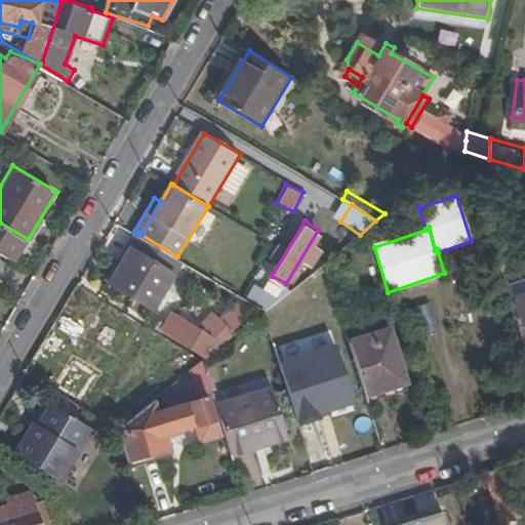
[(142,235),(138,233),(111,279),(153,304),(182,259),(177,256),(142,235)]
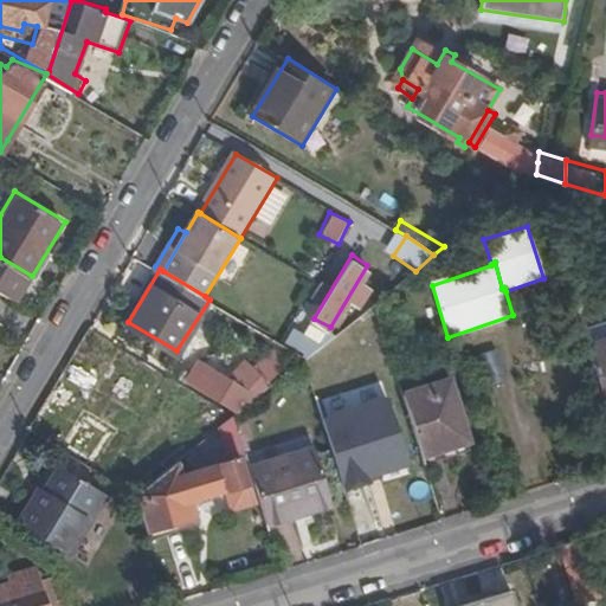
[(395,330),(386,302),(378,304),(380,309),(384,321),(387,333),(395,330)]
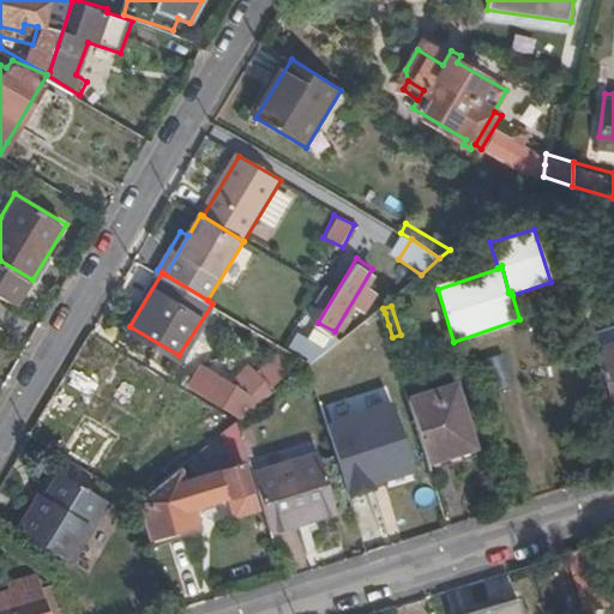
[(613,320),(590,329),(595,347),(613,341),(613,320)]
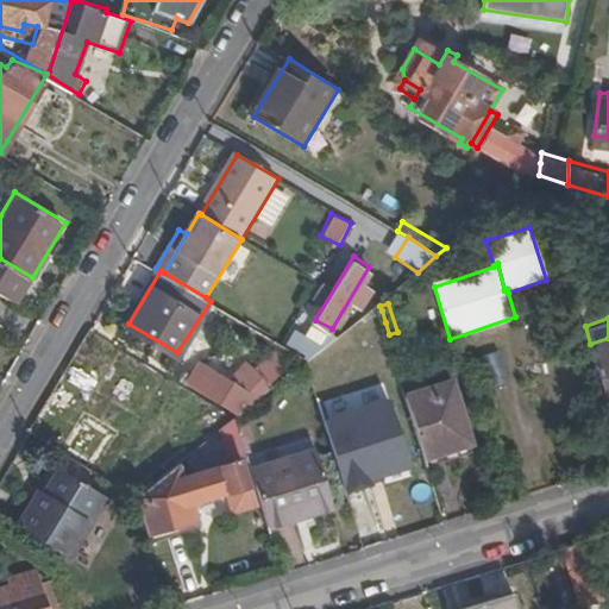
[(295,327),(286,343),(307,355),(315,339),(295,327)]
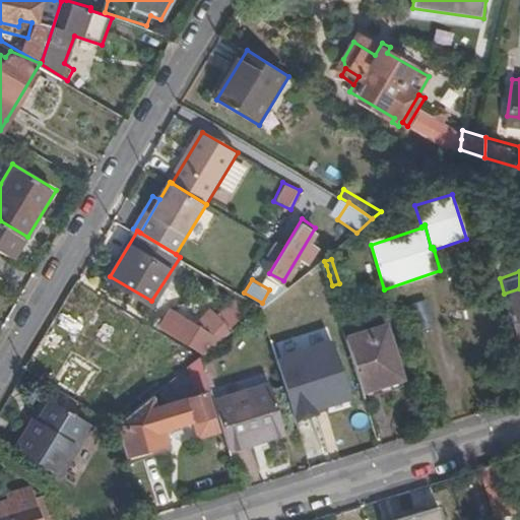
[(519,288),(504,294),(519,344),(519,288)]
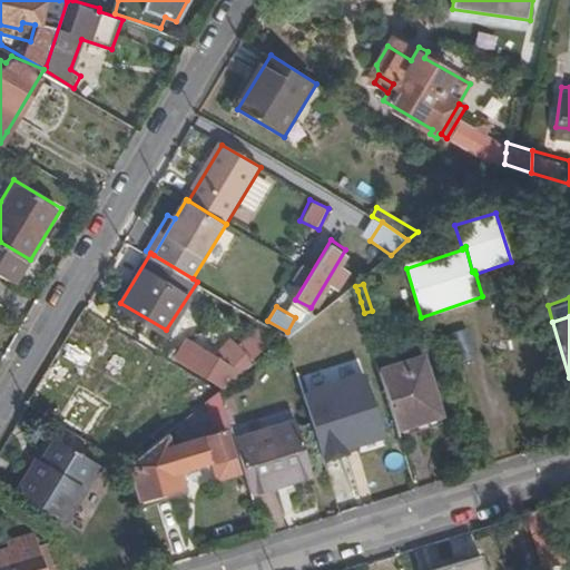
[(91,361),(109,331),(92,322),(76,352),(91,361)]
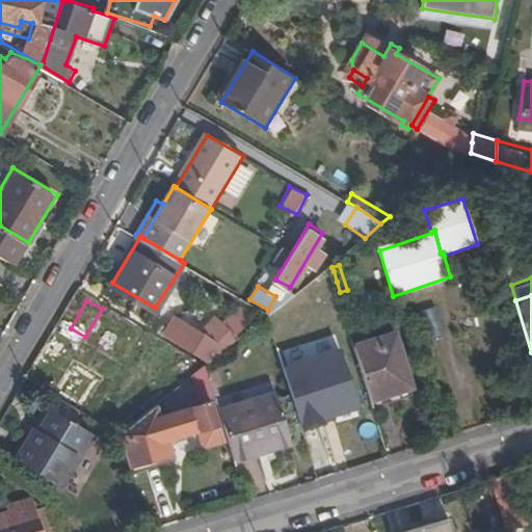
[(296,312),(287,300),(274,310),(268,314),(269,319),(272,327),(296,312)]
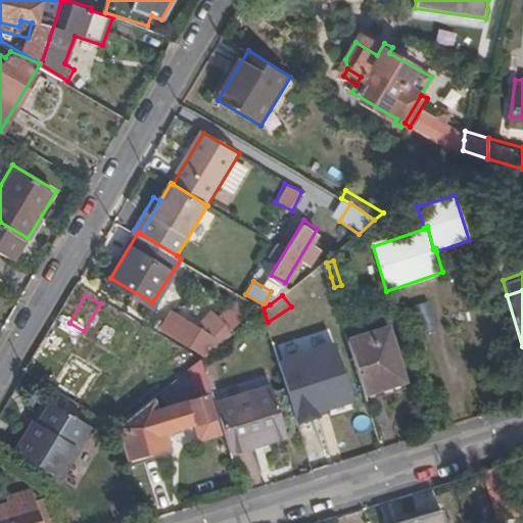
[(235,330),(250,316),(239,300),(220,315),(235,330)]
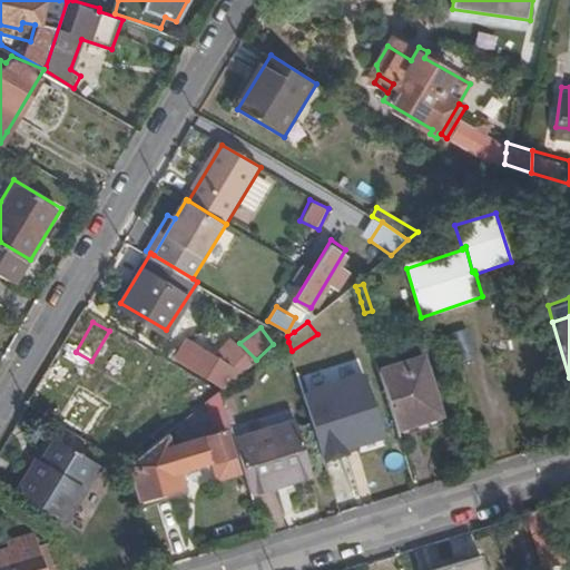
[(227,384),(246,370),(216,351),(188,333),(175,354),(227,384)]
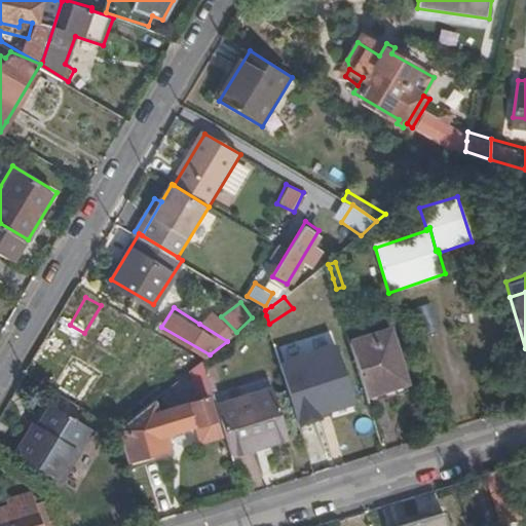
[(227,341),(237,333),(236,332),(221,316),(215,310),(199,324),(227,341)]
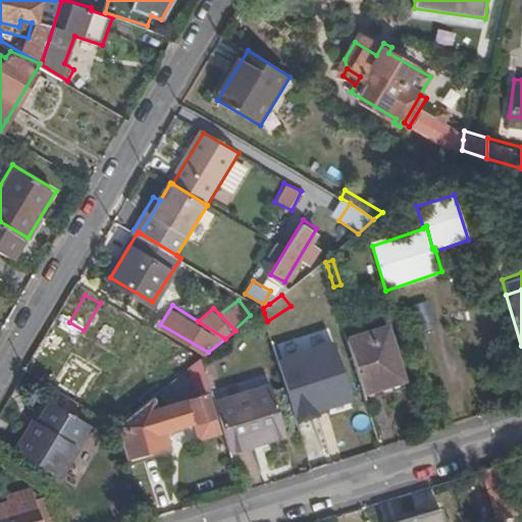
[(388,327),(349,340),(366,398),(405,386),(388,327)]
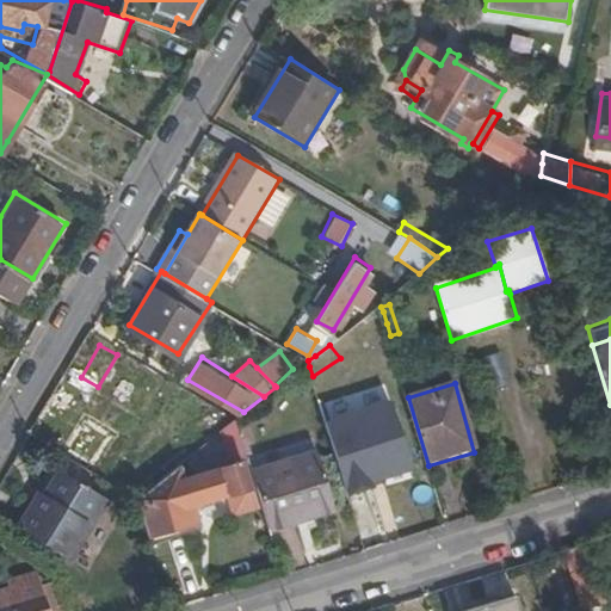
[(67,411),(48,442),(80,461),(93,436),(97,429),(67,411)]
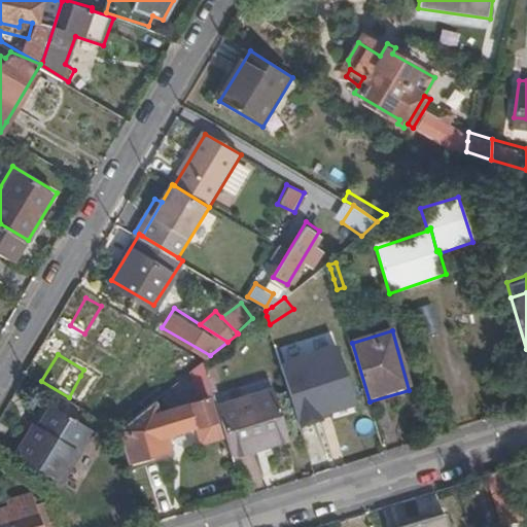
[(199,396),(214,390),(205,360),(191,371),(199,396)]
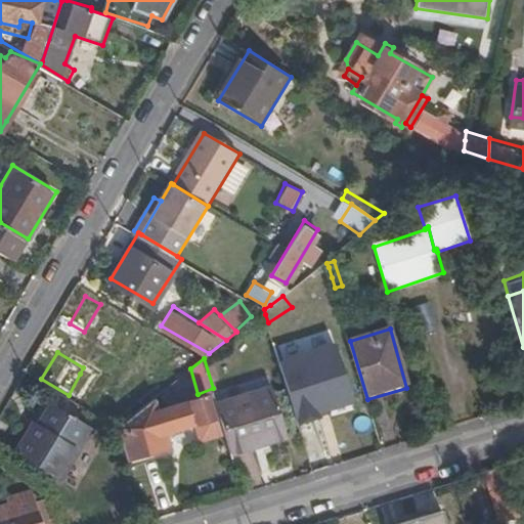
[(220,411),(232,452),(288,434),(269,373),(214,391),(220,411)]
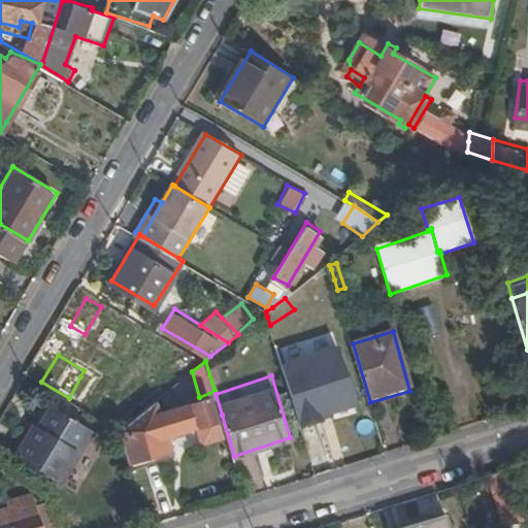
[(89,410),(102,390),(80,376),(69,398),(89,410)]
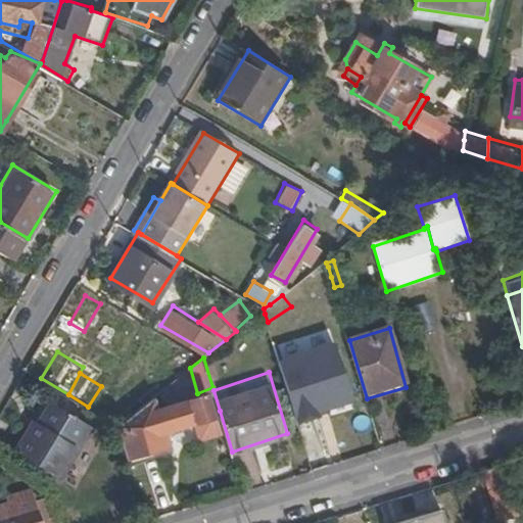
[(121,435),(128,458),(171,443),(167,428),(220,411),(214,390),(212,387),(197,393),(159,406),(156,395),(120,425),(121,435)]
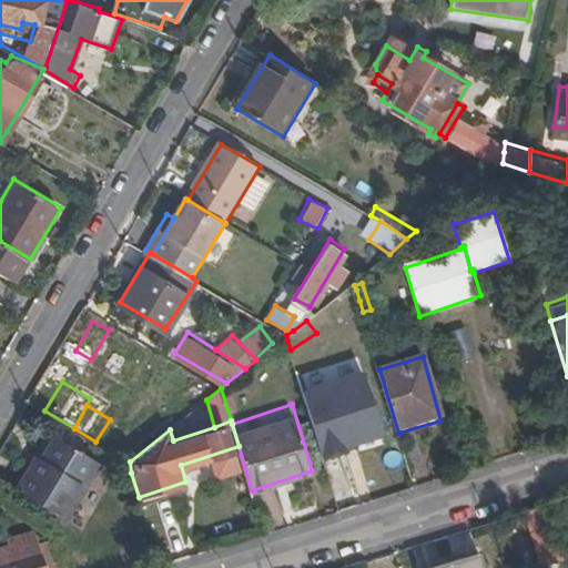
[(348,476),(388,464),(377,423),(336,435),(348,476)]
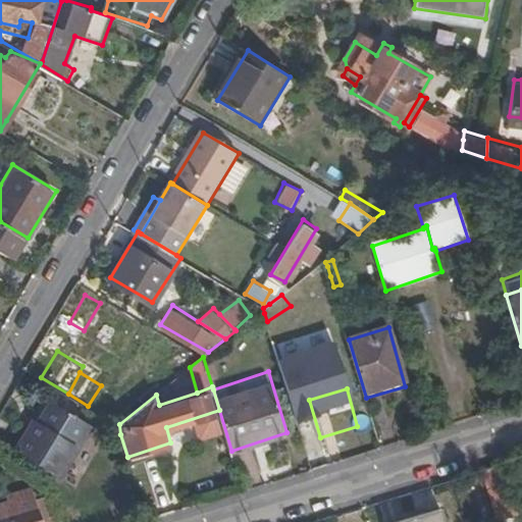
[(75,441),(89,422),(51,399),(30,432),(25,429),(14,448),(60,475),(80,445),(75,441)]
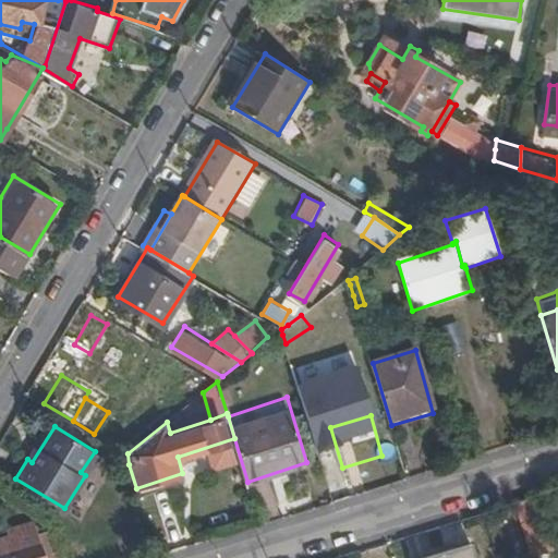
[(550,545),(535,495),(514,500),(532,550),(550,545)]
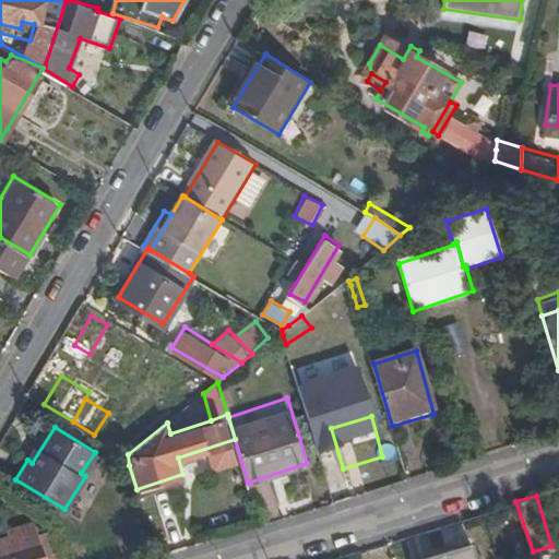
[(43,558),(58,558),(47,518),(33,521),(43,558)]
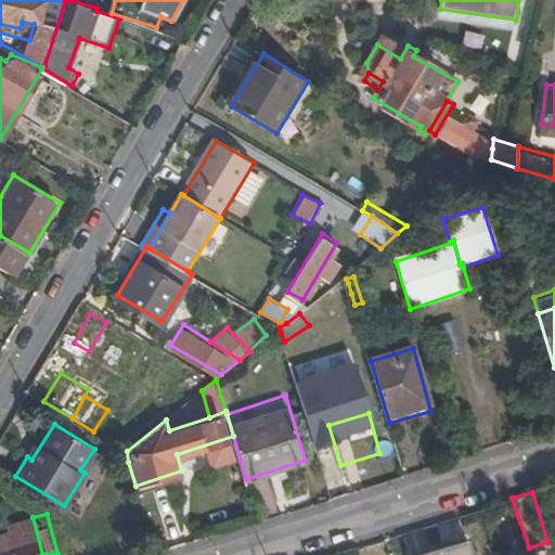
[(0,554),(42,554),(33,517),(8,525),(10,533),(0,536),(0,554)]
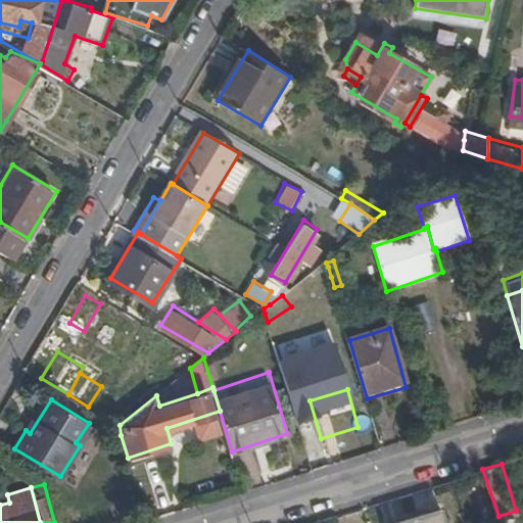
[(387,522),(444,522),(439,507),(387,522)]
